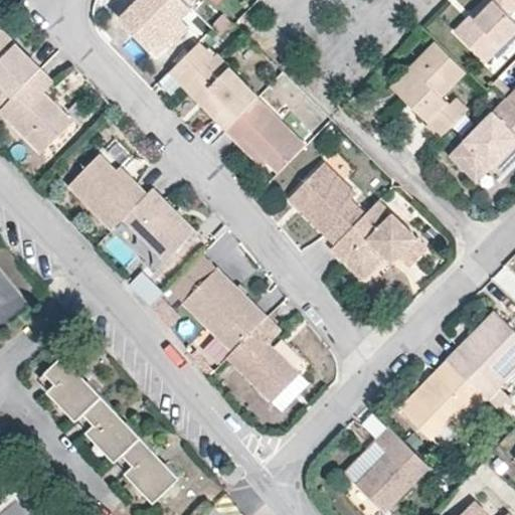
[(190,5),(185,0),(137,0),(133,5),(120,17),(152,49),(183,19),(194,8),(190,5)]
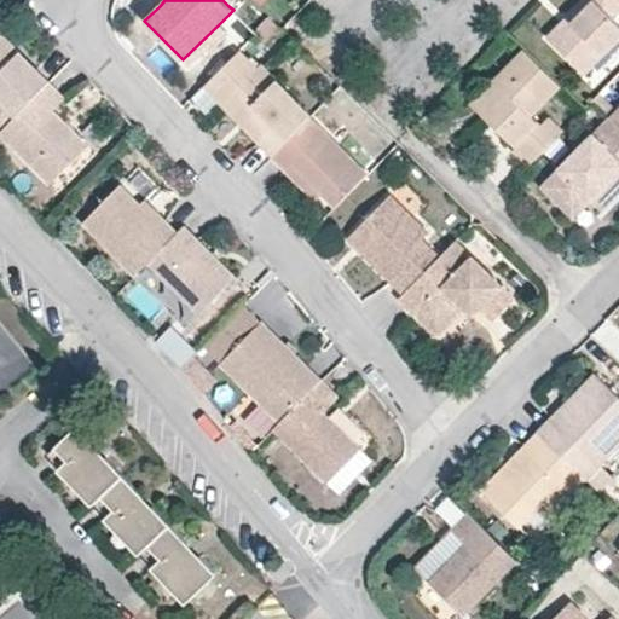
[(618,11),(618,0),(583,0),(547,38),(584,75),(618,39),(618,23),(613,17),(618,11)]
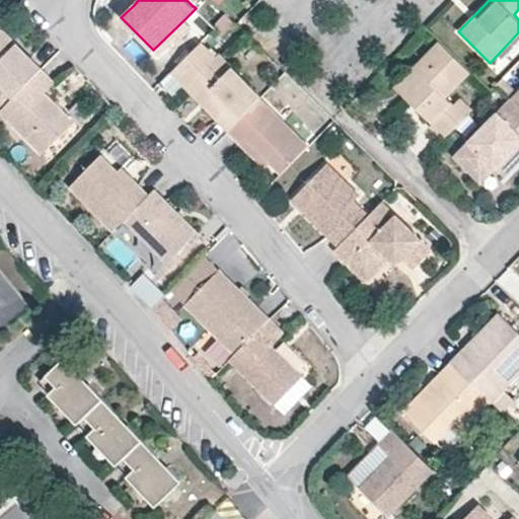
[(193,28),(184,19),(153,50),(159,56),(174,42),(176,45),(193,28)]
